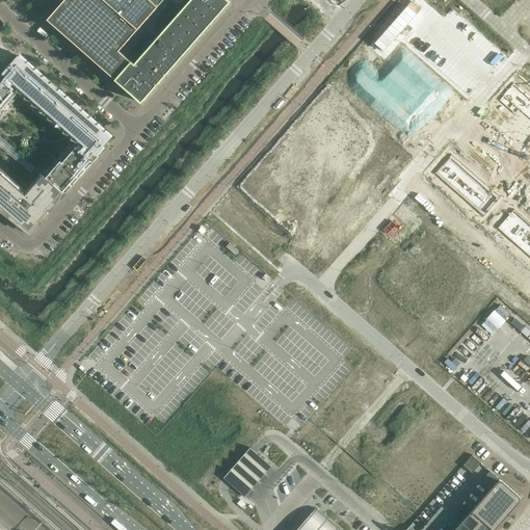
[(67,0),(48,20),(102,68),(113,79),(129,63),(115,52),(160,0),(67,0)]
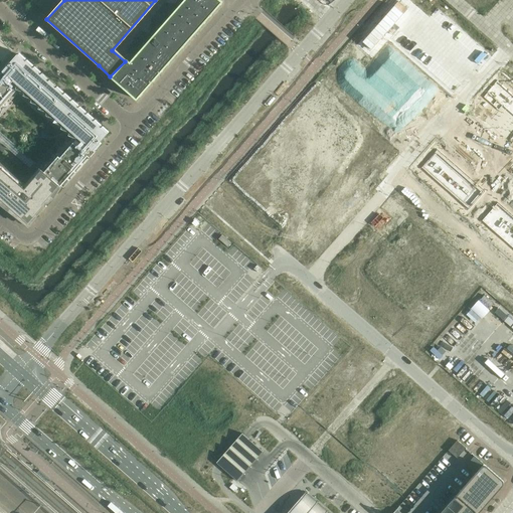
[(174,53),(220,0),(181,0),(153,33),(147,40),(129,61),(127,59),(125,61),(110,76),(111,76),(114,78),(123,87),(123,86),(125,88),(126,89),(126,90),(136,98),(169,59),(174,53)]
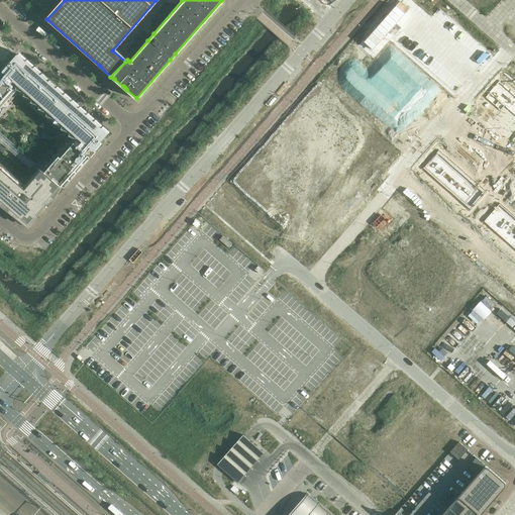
[(85,110),(79,105),(78,106),(77,105),(78,104),(72,98),(70,100),(69,99),(70,97),(64,92),(63,93),(62,92),(63,91),(57,85),(55,86),(54,85),(55,84),(48,78),(47,80),(46,79),(47,77),(41,72),(39,73),(38,72),(39,71),(33,65),(32,67),(31,66),(32,64),(26,59),(24,60),(23,59),(24,57),(18,52),(17,53),(9,62),(7,61),(2,67),(3,68),(2,70),(0,72),(0,106),(14,90),(8,84),(9,82),(16,88),(31,101),(71,136),(74,132),(82,139),(80,142),(75,137),(72,140),(69,137),(41,169),(60,185),(61,185),(61,184),(63,186),(68,179),(67,178),(68,177),(69,178),(75,172),(73,170),(75,169),(76,170),(81,164),(80,163),(81,162),(83,163),(88,157),(87,155),(94,147),(95,148),(100,142),(99,140),(107,131),(108,130),(102,125),(100,126),(99,125),(100,123),(94,118),(93,119),(92,118),(93,117),(87,111),(85,113),(84,112),(85,110)]
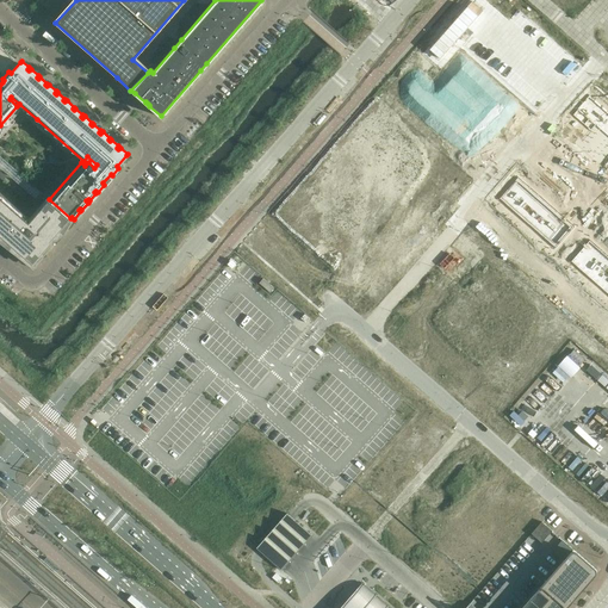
[(526,111),(516,122),(521,126),(531,116),(526,111)]
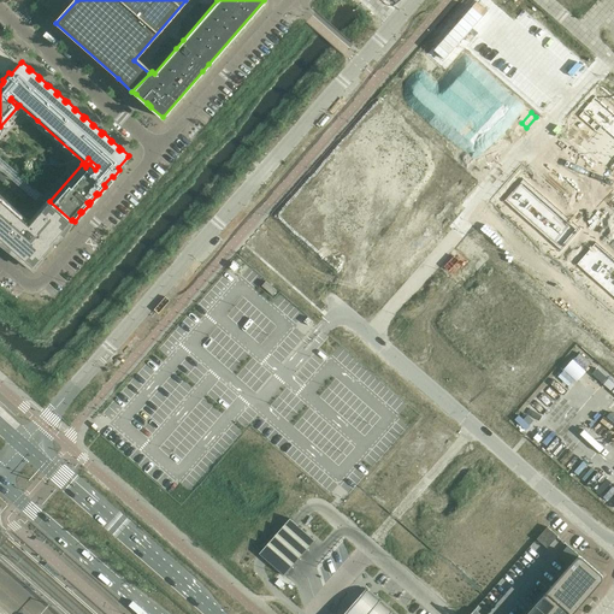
[(29,223),(0,198),(0,236),(0,238),(3,237),(12,246),(11,248),(12,249),(13,248),(33,265),(52,243),(51,242),(59,232),(60,234),(62,231),(60,230),(69,222),(70,223),(71,220),(49,201),(48,200),(29,223)]
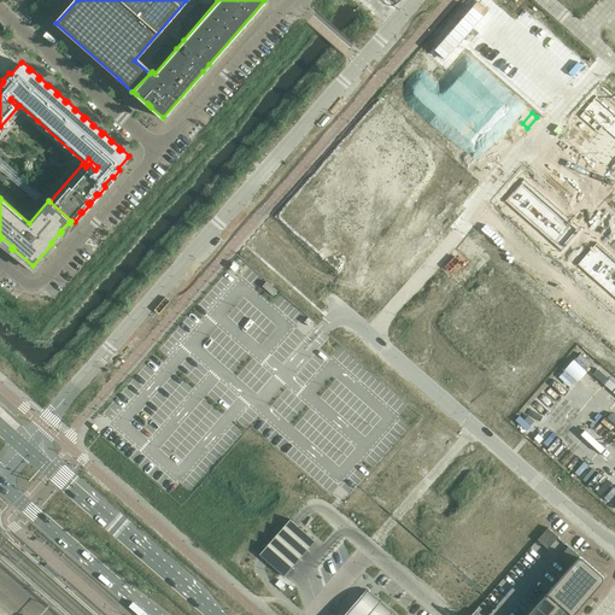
[(275,290),(271,287),(264,280),(261,285),(271,294),(275,290)]
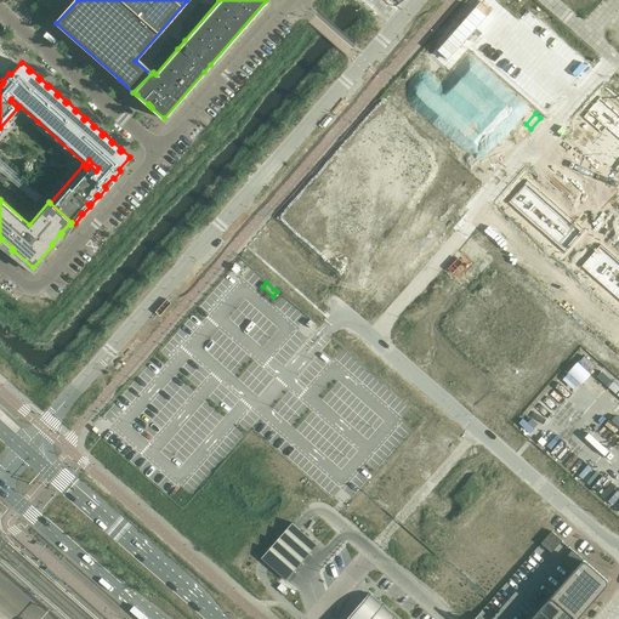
[(583,355),(578,359),(589,368),(589,369),(594,364),(583,355)]
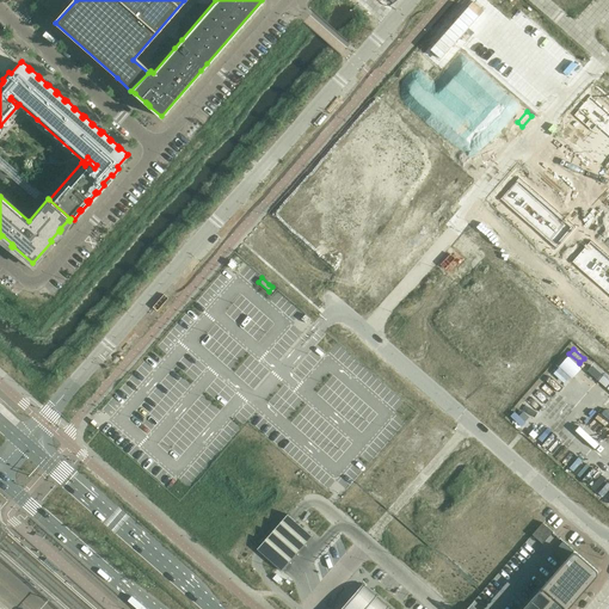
[(585,369),(596,379),(601,373),(590,363),(585,369)]
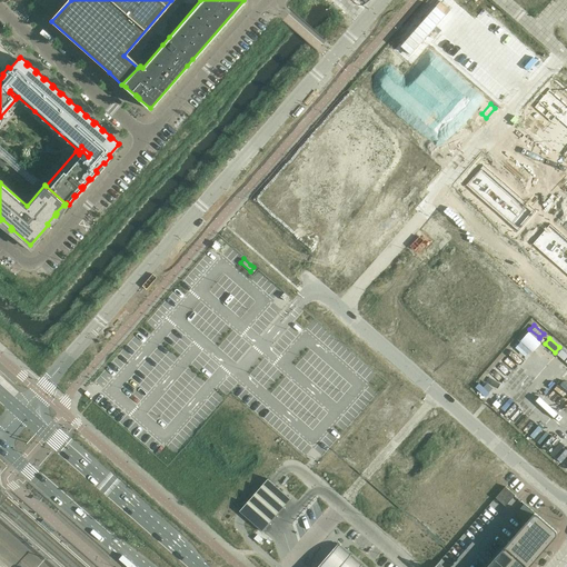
[(559,348),(555,352),(561,358),(566,354),(559,348)]
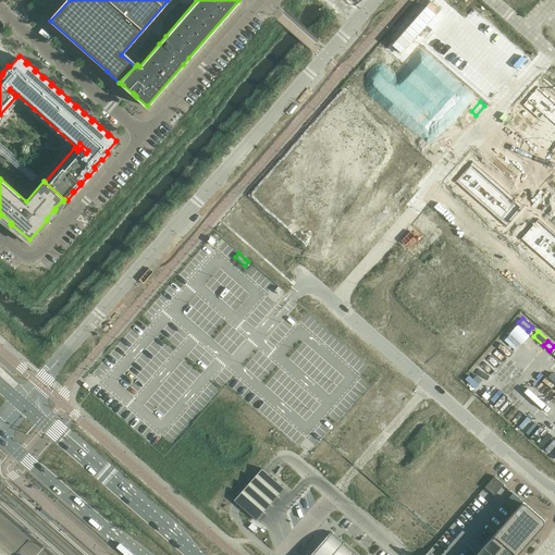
[(260,467),(232,498),(233,498),(235,502),(241,506),(256,520),(283,488),(269,475),(263,470),(260,467)]
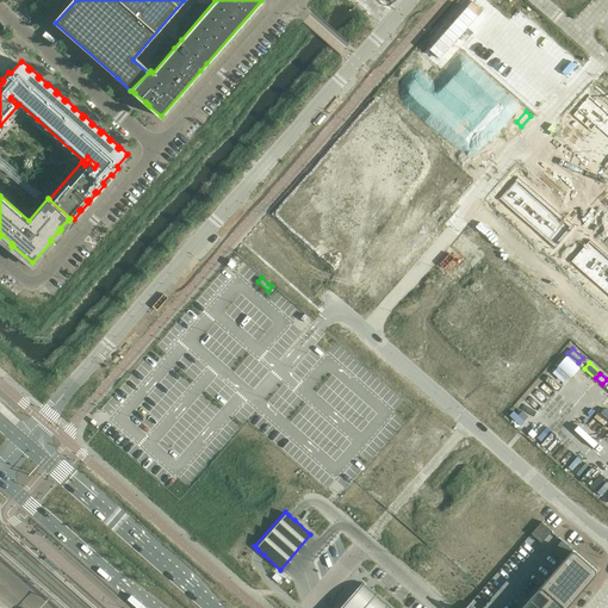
[(540,520),(529,532),(539,541),(550,529),(540,520)]
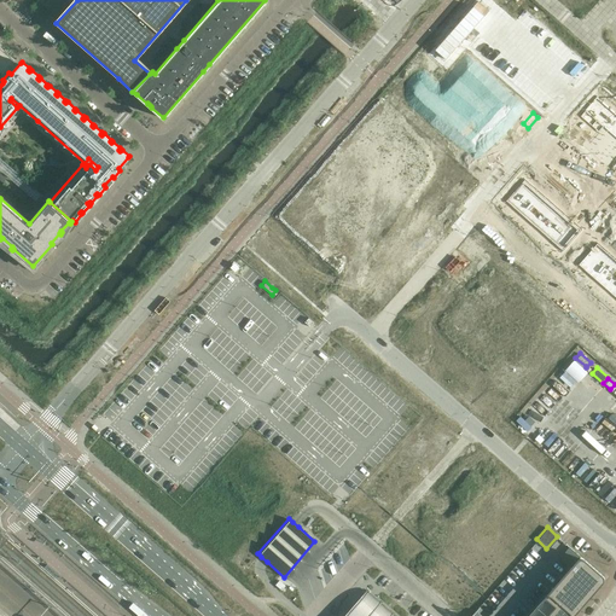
[(557,557),(568,567),(576,558),(577,557),(579,557),(582,557),(568,545),(557,557)]
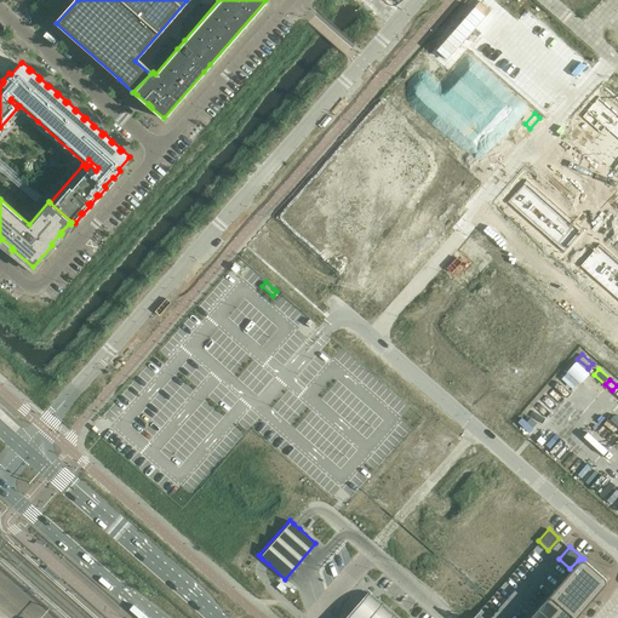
[(604,576),(584,559),(581,559),(579,559),(578,560),(570,568),(526,617),(572,617),(604,583),(605,582),(605,579),(605,578),(604,576)]
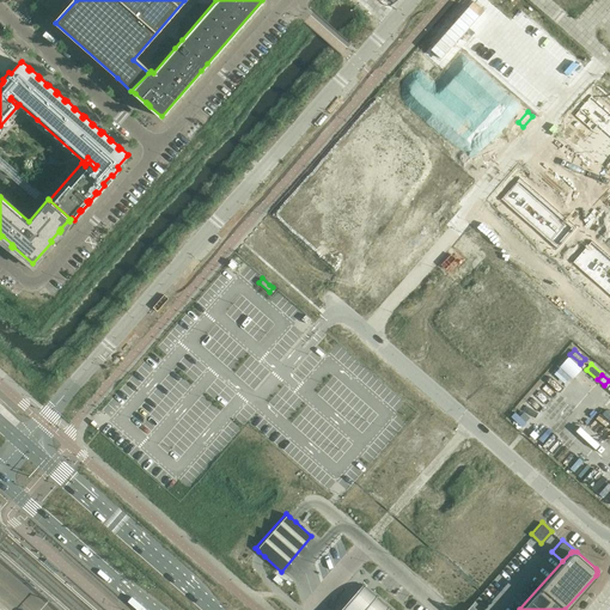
[(386,609),(363,589),(343,609),(386,609)]
